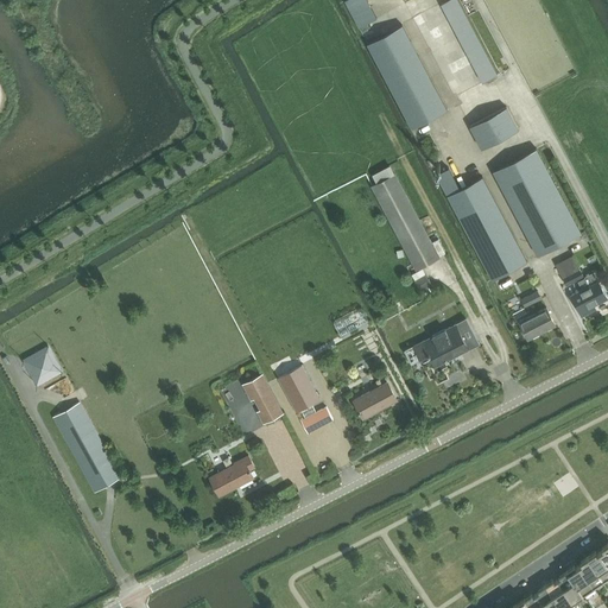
[(367,0),(346,0),(359,26),(377,18),(367,0)]
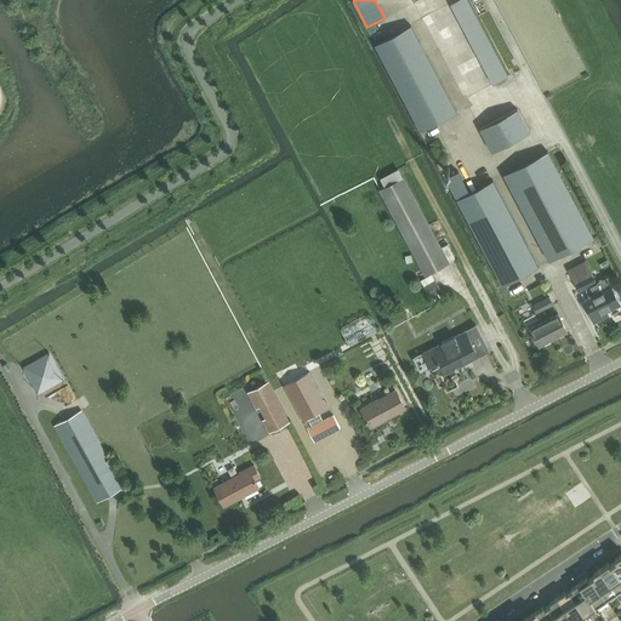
[(508,77),(468,0),(459,0),(451,4),(494,84),(508,77)]
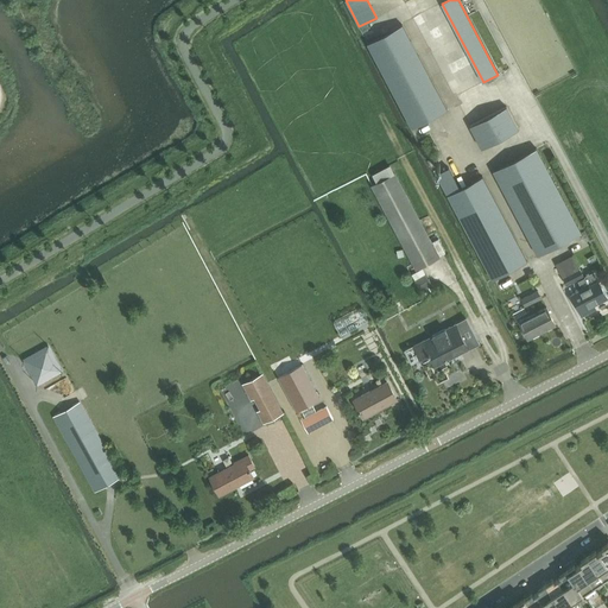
[(412,127),(448,109),(403,25),(368,43),(412,127)]
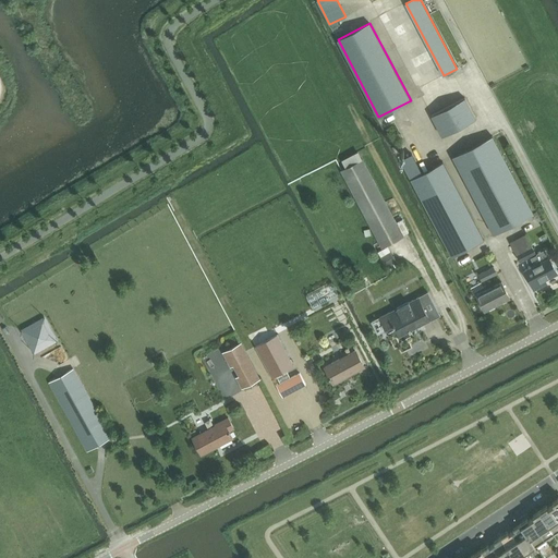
[(444,136),(476,119),(465,98),(432,116),(444,136)]
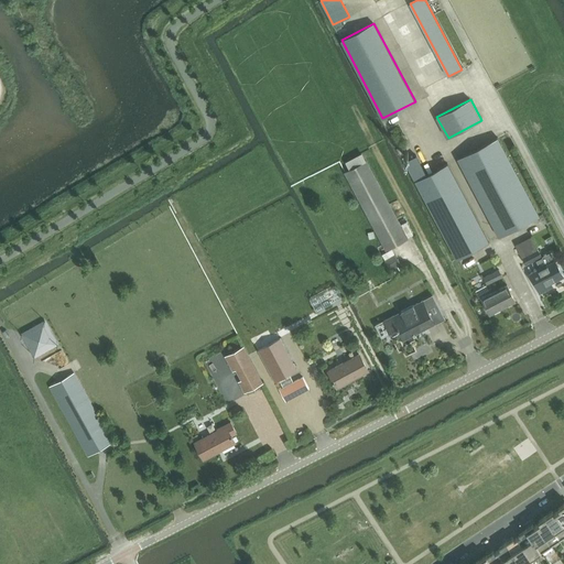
[(540,216),(498,138),(498,137),(458,159),(499,237),(540,216)]
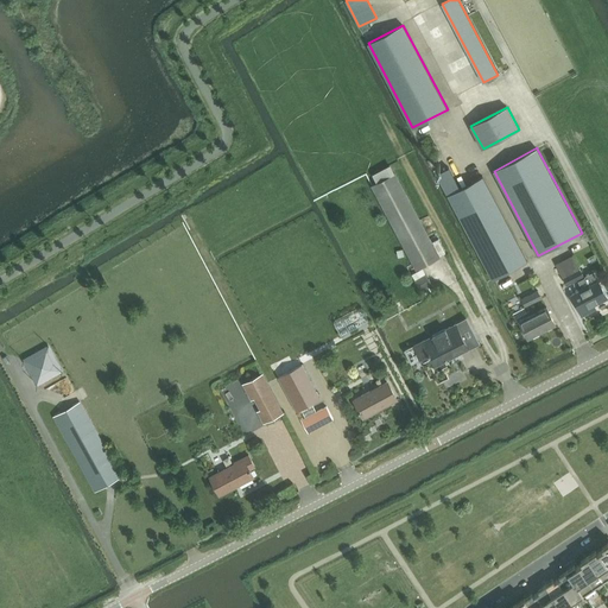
[(441,258),(396,172),(392,165),(373,175),(378,182),(372,185),(417,270),(441,258)]
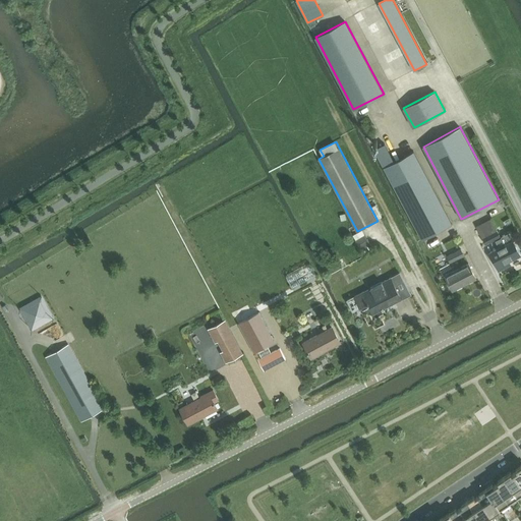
[(414,152),(395,162),(385,143),(374,149),(422,239),(452,224),(414,152)]
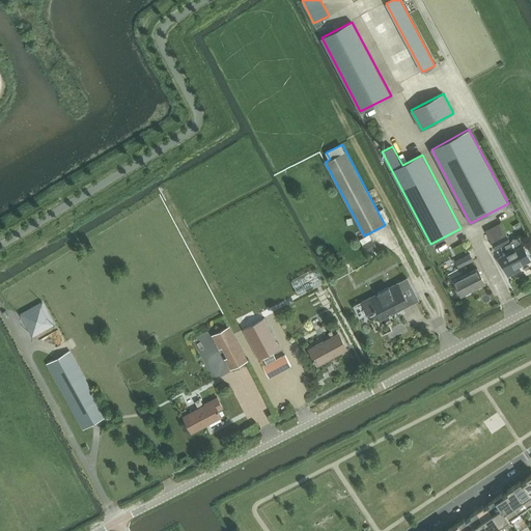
[(363,245),(365,250),(373,245),(374,244),(369,234),(360,239),(363,245)]
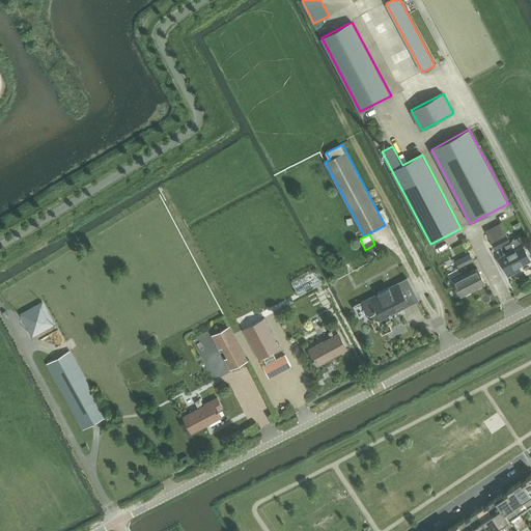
[(506,234),(492,242),(496,249),(503,246),(503,245),(509,242),(506,234)]
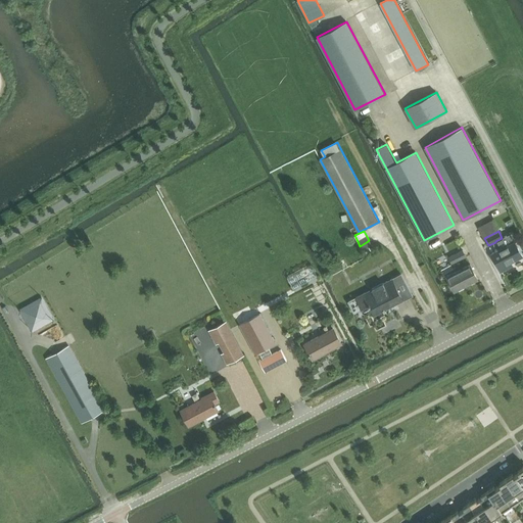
[(500,268),(522,255),(515,241),(491,253),(500,268)]
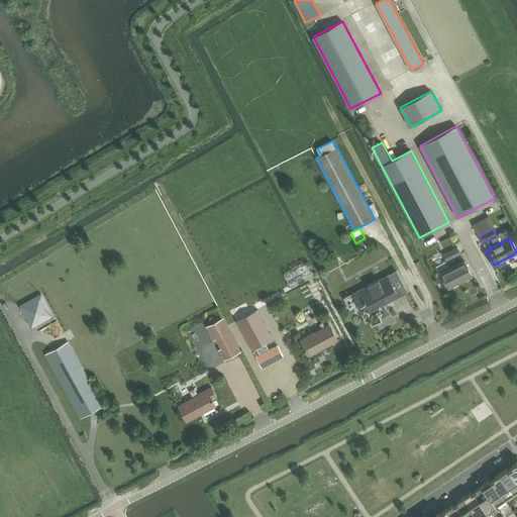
[(457,246),(443,253),(447,261),(460,254),(457,246)]
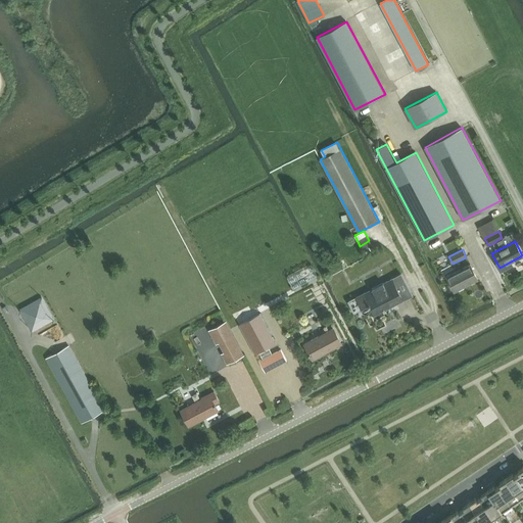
[(455,291),(478,279),(471,264),(447,276),(455,291)]
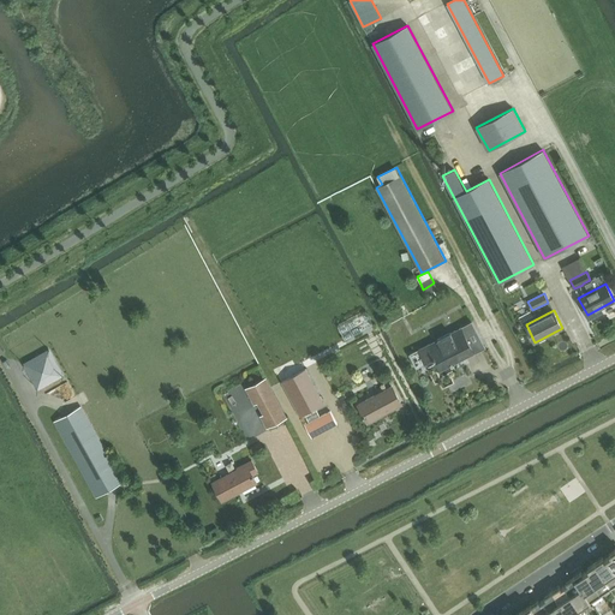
[(435,359),(441,370),(476,352),(461,327),(419,350),(425,360),(434,357),(435,359)]
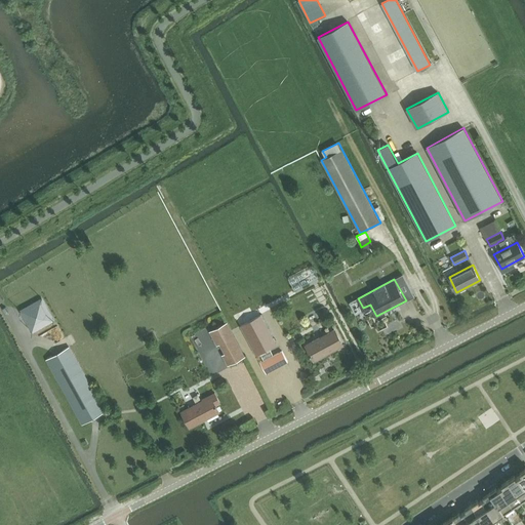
[(19,309),(31,330),(53,317),(41,296),(19,309)]
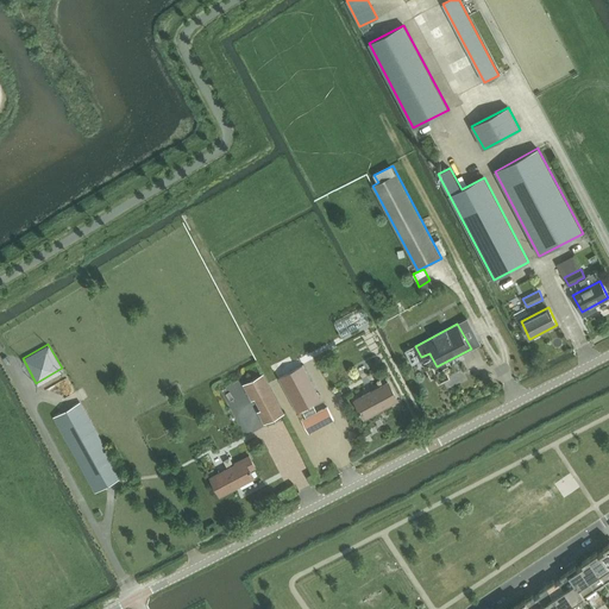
[(280,377),(297,412),(321,399),(303,365),(280,377)]
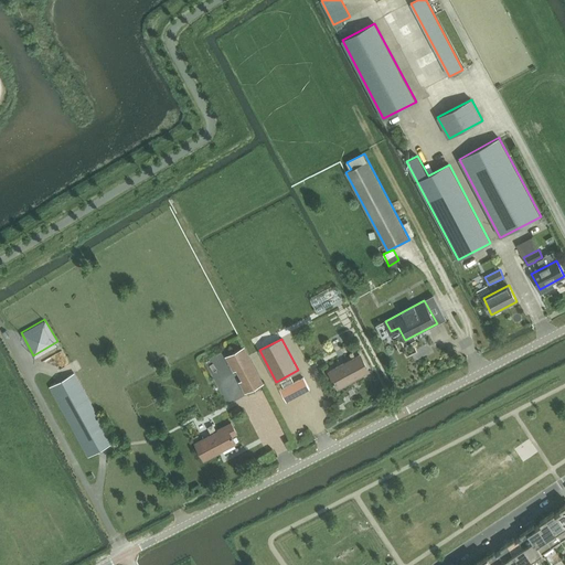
[(247,353),(228,363),(247,397),(265,387),(247,353)]
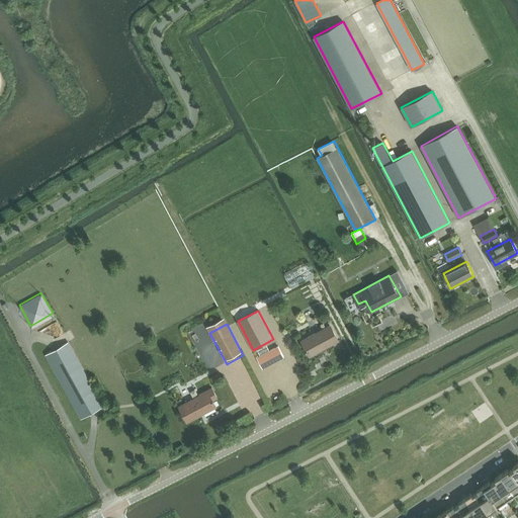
[(311,355),(339,340),(331,325),(301,340),(311,355)]
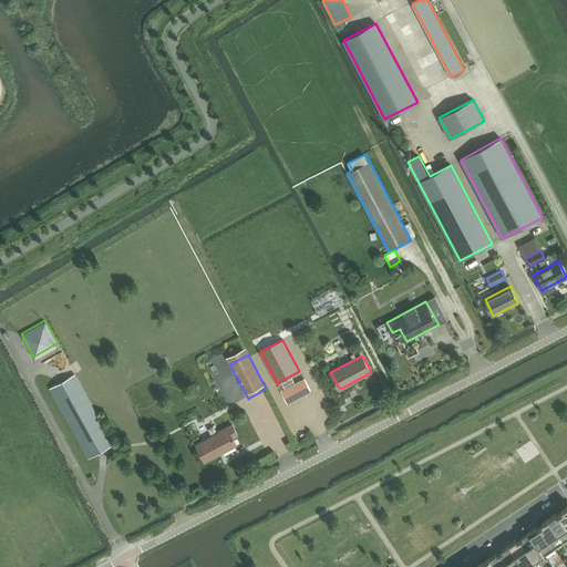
[(89,459),(114,444),(74,374),(50,388),(89,459)]
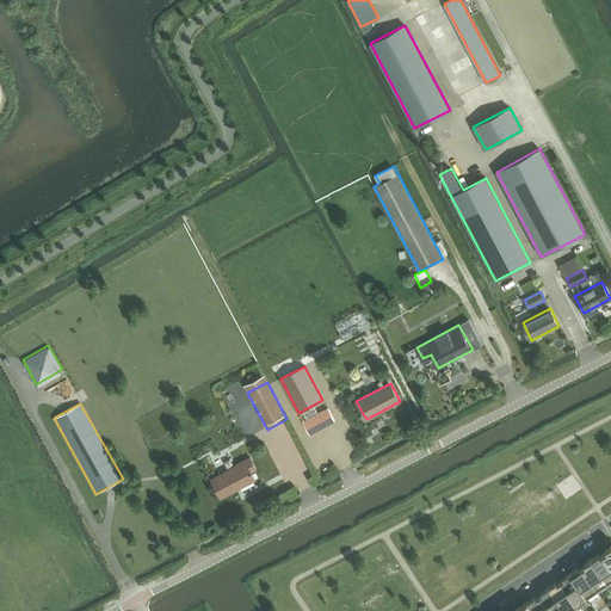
[(335,421),(328,408),(303,421),(310,434),(335,421)]
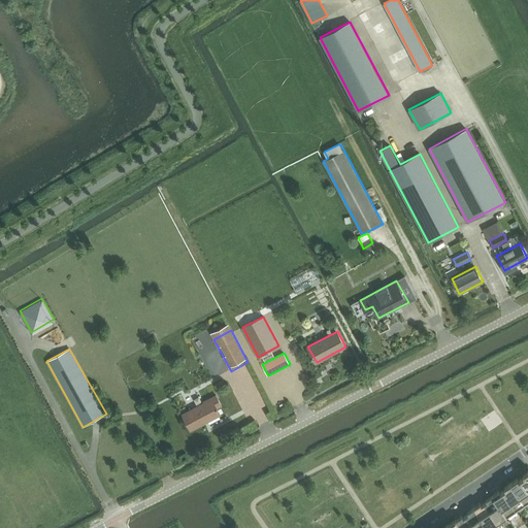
[(218,407),(222,405),(216,395),(204,401),(204,402),(183,414),(191,429),(221,414),(218,407)]
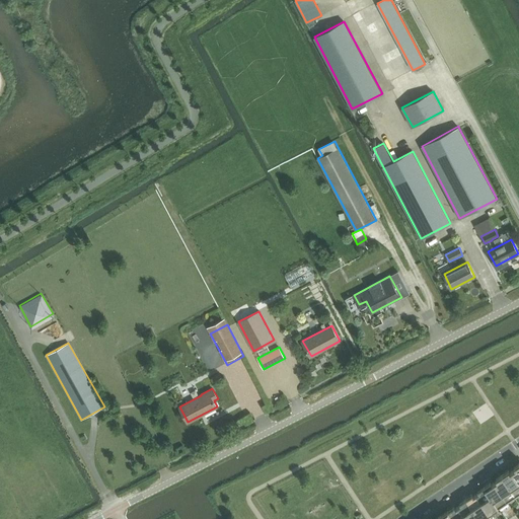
[(509,469),(503,474),(516,495),(518,492),(518,478),(513,469),(510,471),(509,469)]
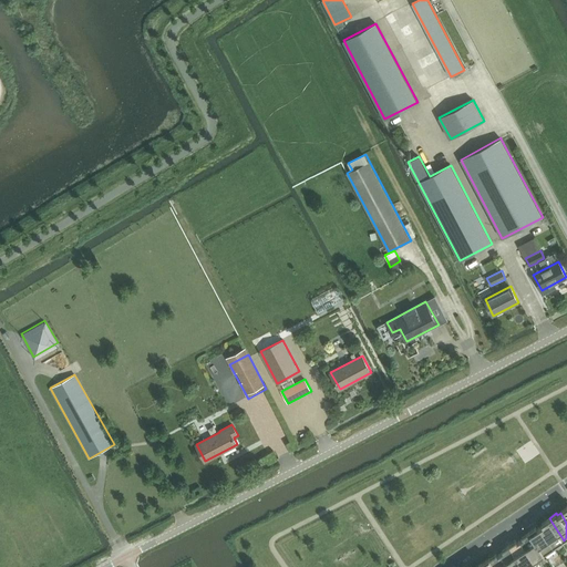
[(544,525),(540,526),(554,547),(554,546),(564,540),(549,518),(542,523),(544,525)]
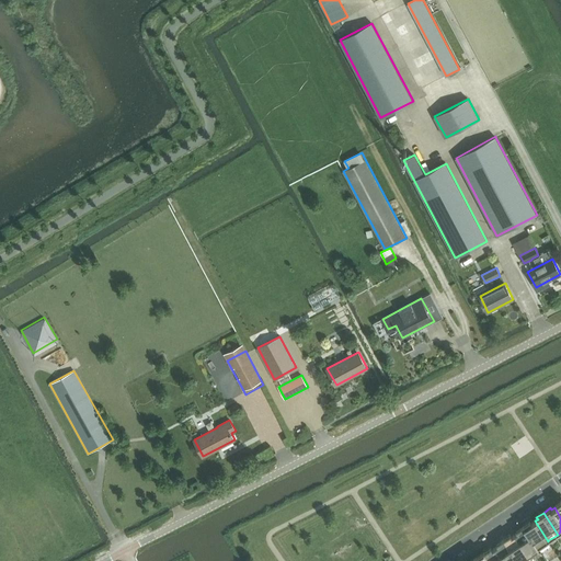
[(530,521),(524,526),(538,548),(539,550),(550,542),(548,540),(548,541),(535,521),(531,523),(530,521)]
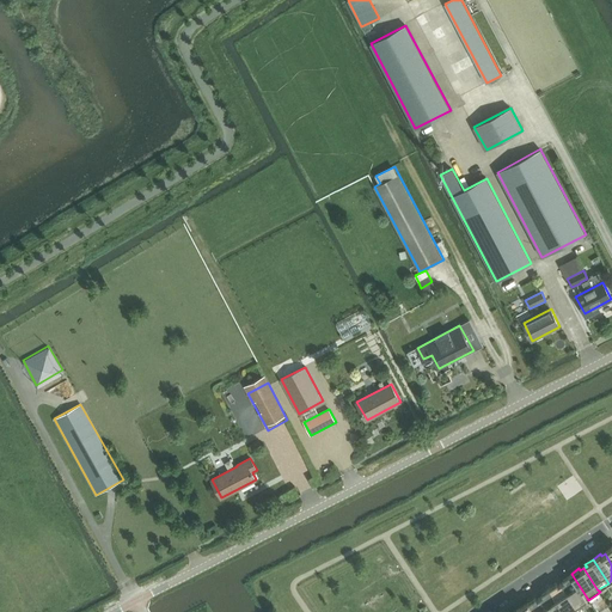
[(565,581),(562,582),(576,605),(587,598),(571,574),(563,579),(565,581)]
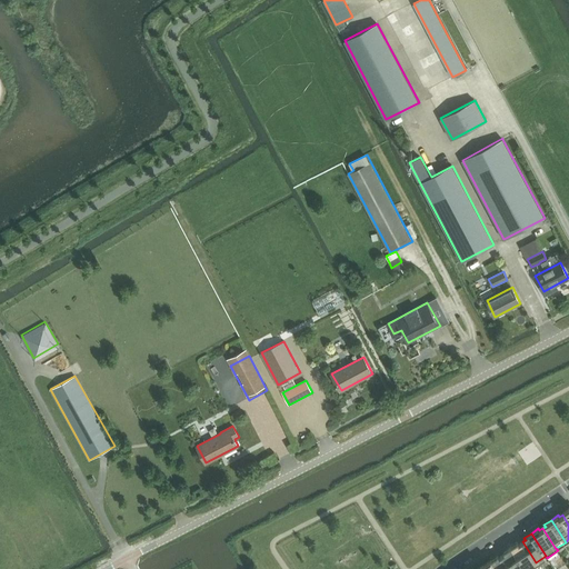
[(518,541),(511,547),(526,568),(536,562),(522,541),(519,543),(518,541)]
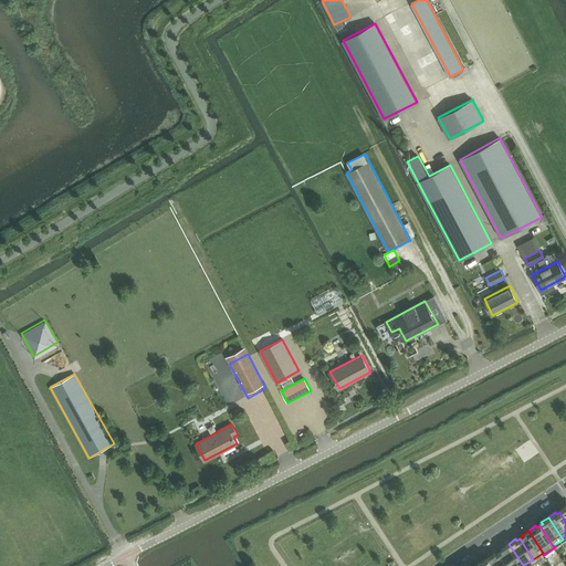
[(503,551),(500,552),(509,565),(522,565),(523,565),(509,544),(502,548),(503,551)]
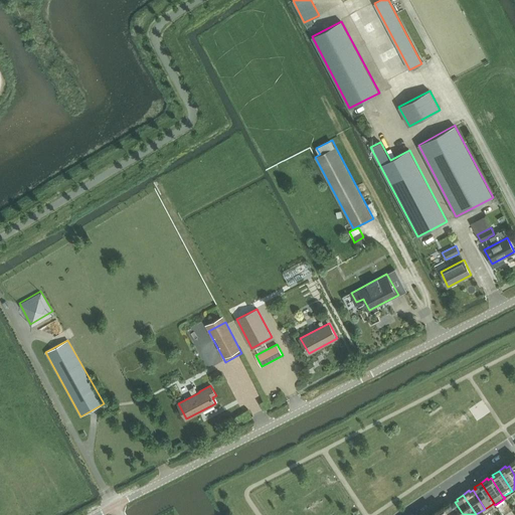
[(451,502),(445,507),(450,514),(463,514),(455,502),(452,504),(451,502)]
